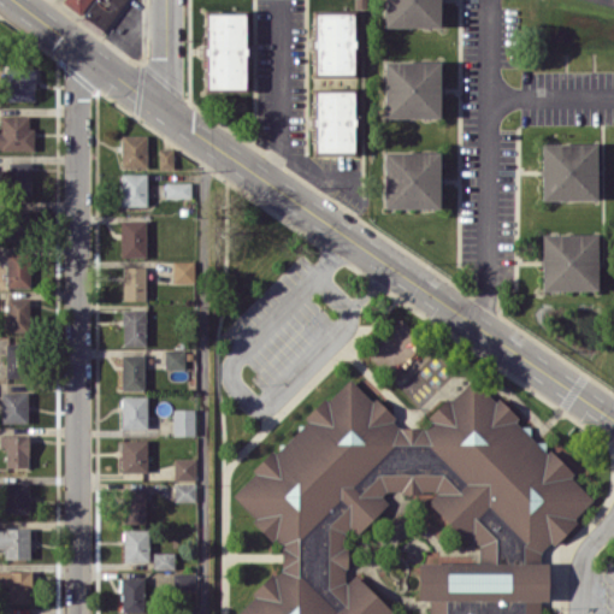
[(93,0),(66,0),(65,4),(82,16),(93,0)]
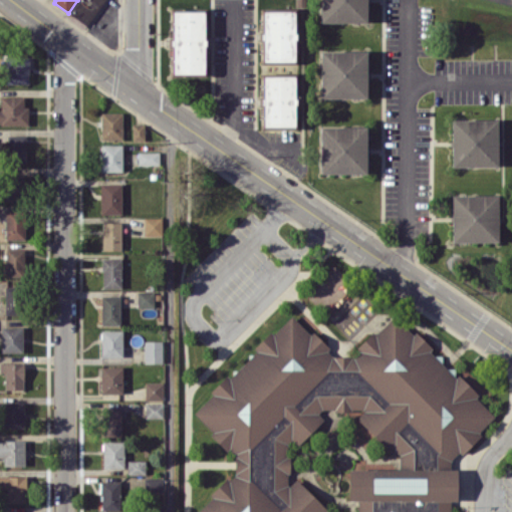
[(104,0),(80,0),(72,17),(90,27),(104,0)]
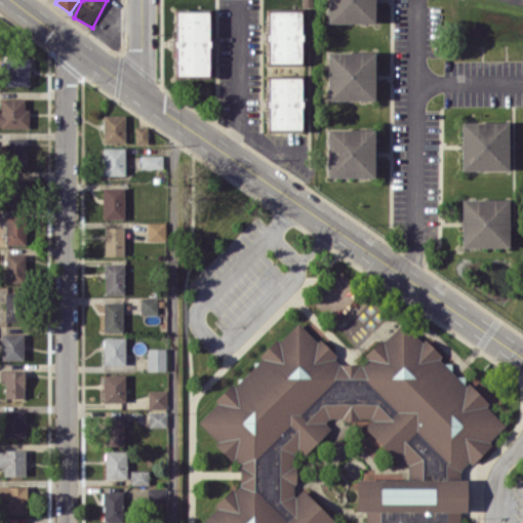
[(376,0),(329,0),(330,25),(376,25),(376,0)]
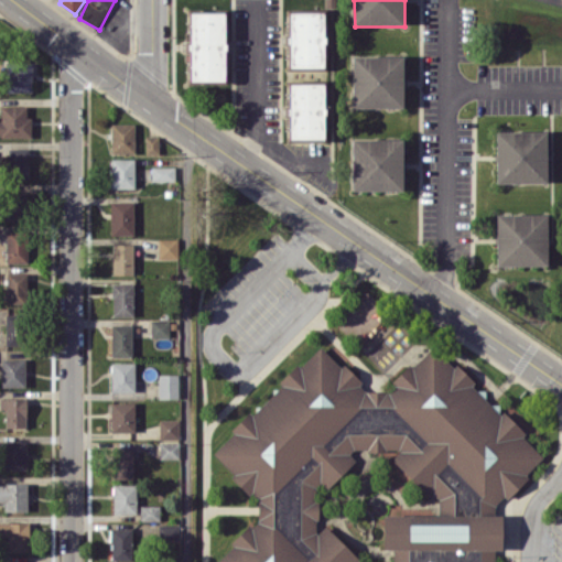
[(192,83),(226,82),(226,13),(192,14),(192,46),(186,46),(186,56),(192,56),(192,83)]
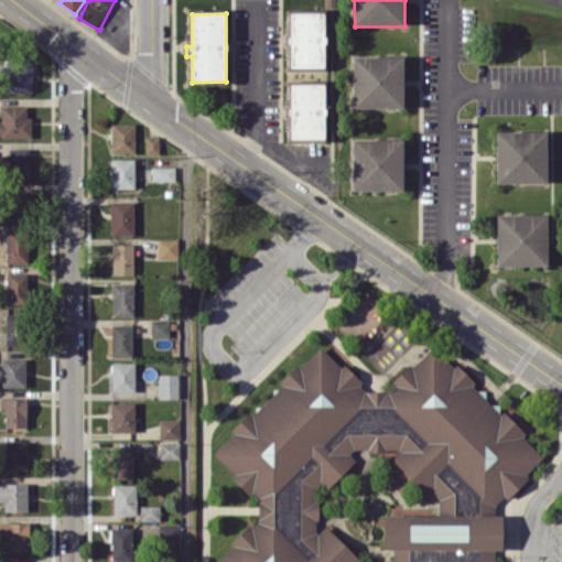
[(291,68),(326,69),(326,13),(290,13),(289,47),(291,47),(291,68)]
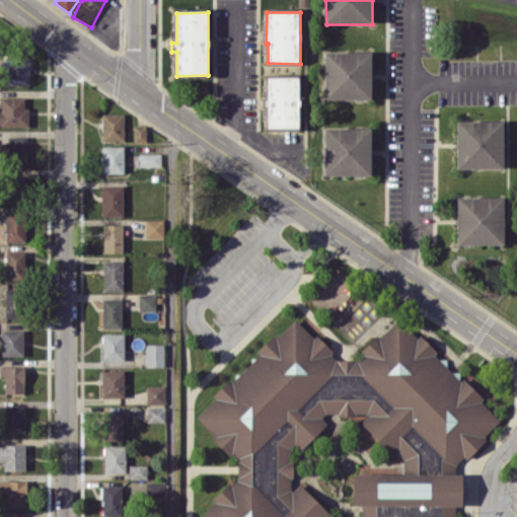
[(325,100),(372,100),(372,54),(325,53),(325,100)]
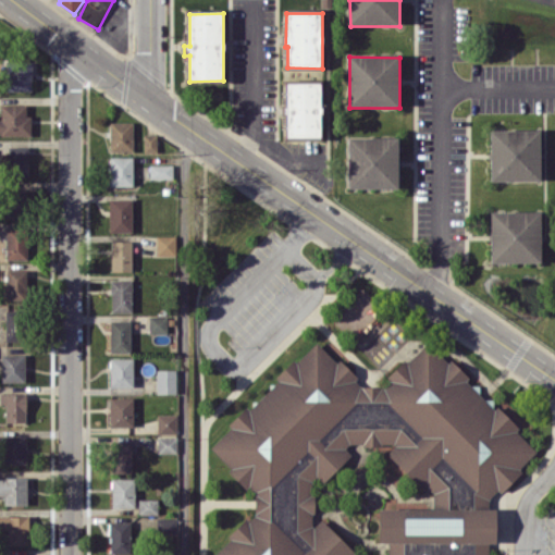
[(7,93),(34,94),(34,63),(8,62),(7,93)]
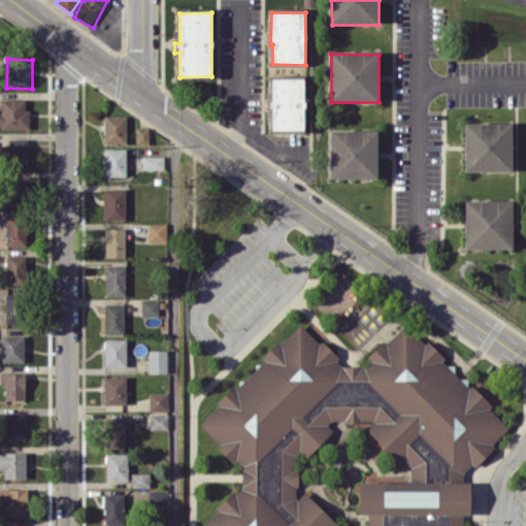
[(304,132),(306,80),(272,79),(271,131),(304,132)]
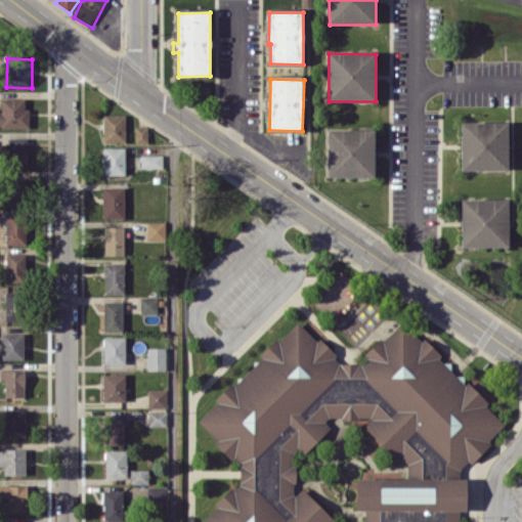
[(0,110),(0,129),(31,129),(31,110),(27,110),(27,99),(2,100),(2,111),(0,110)]
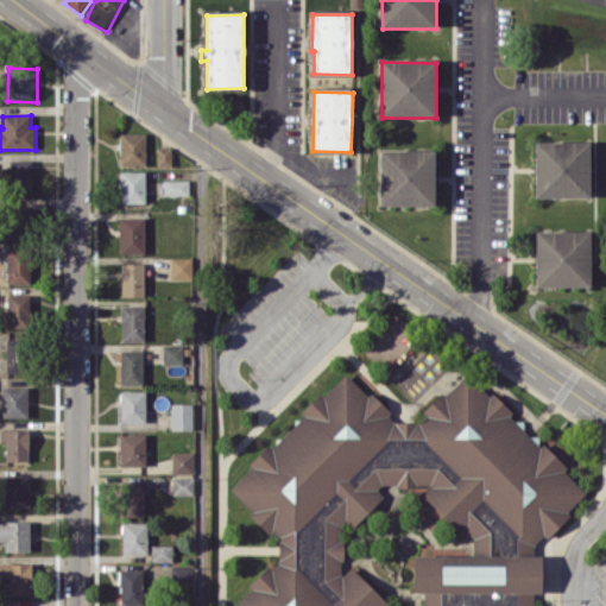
[(147,166),(146,134),(121,136),(121,168),(147,166)]
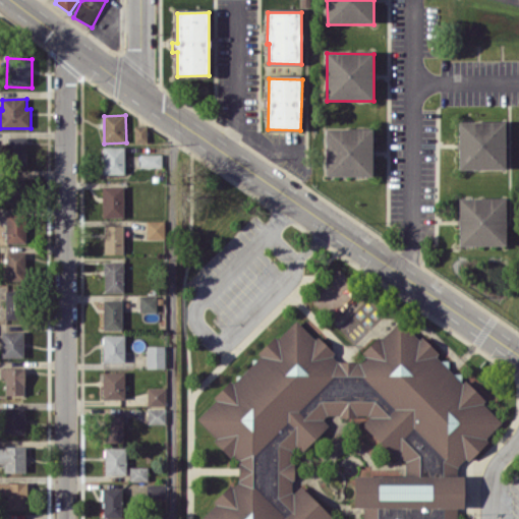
[(459,171),(506,171),(506,122),(459,122),(459,171)]
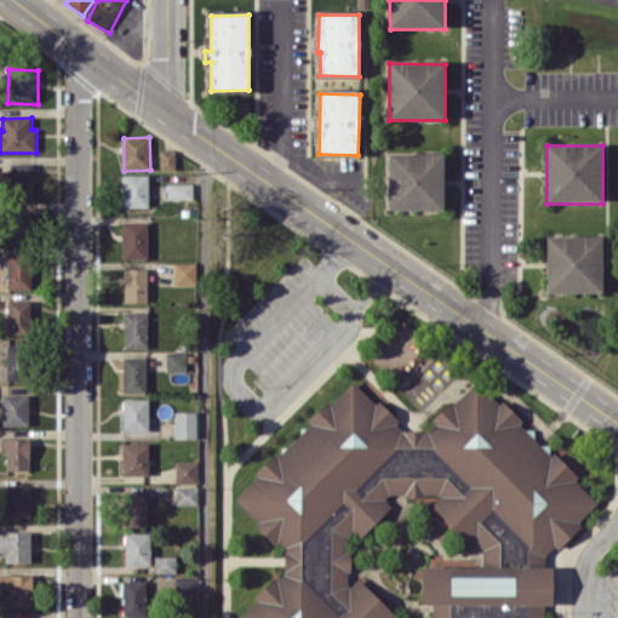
[(176,152),(161,152),(162,171),(177,171),(176,152)]
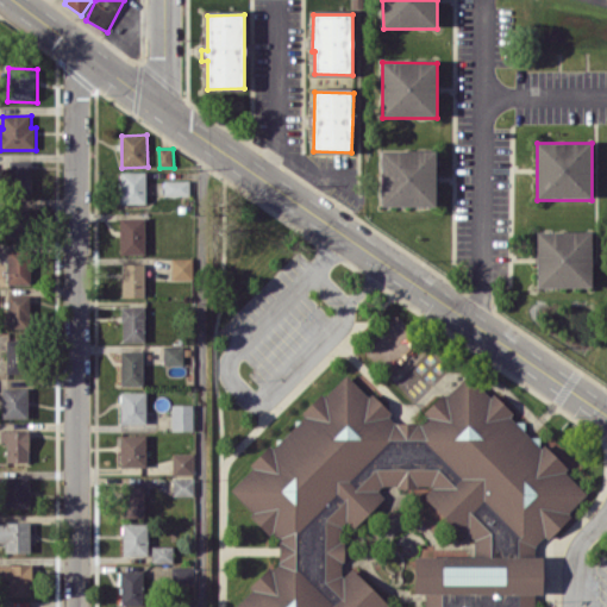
[(436,208),(436,151),(382,151),(381,207),(436,208)]
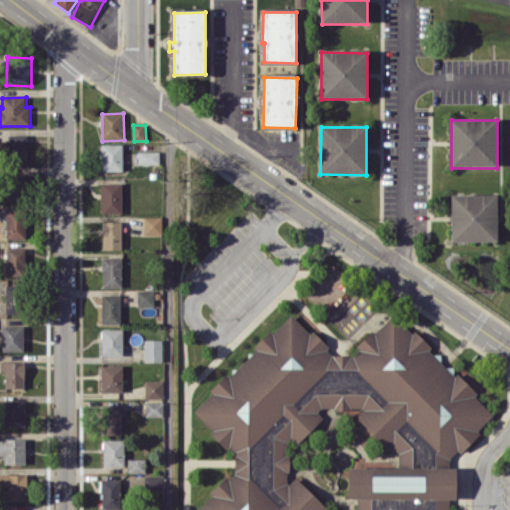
[(8,164),(27,164),(28,136),(8,136),(8,164)]
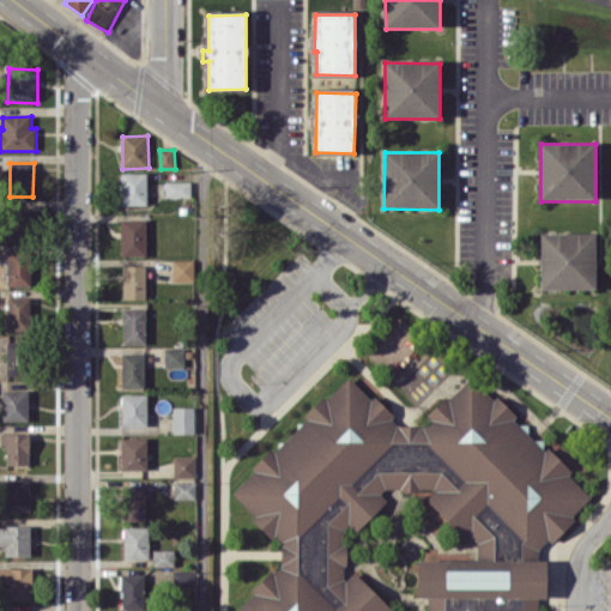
[(147,175),(122,175),(122,206),(147,206),(147,175)]
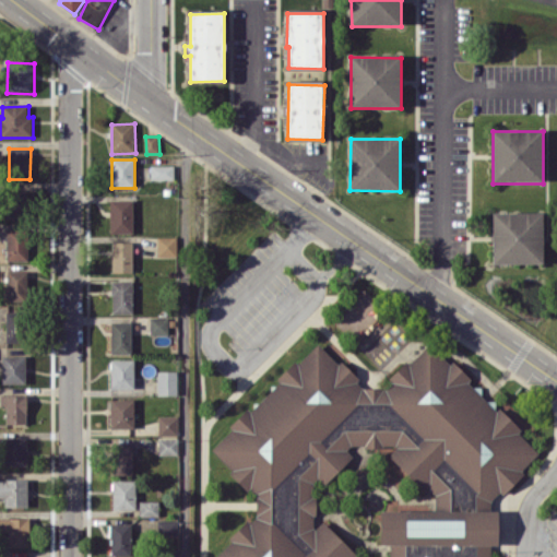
[(176,166),(152,167),(152,181),(176,180),(176,166)]
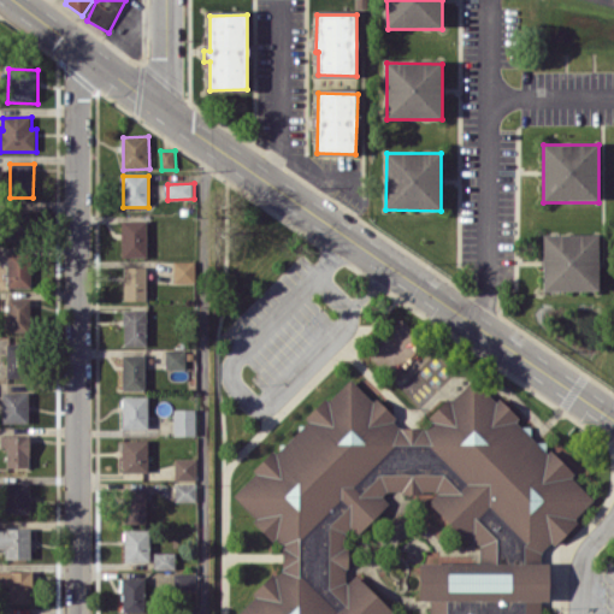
[(9,213),(7,243),(29,243),(29,214),(9,213)]
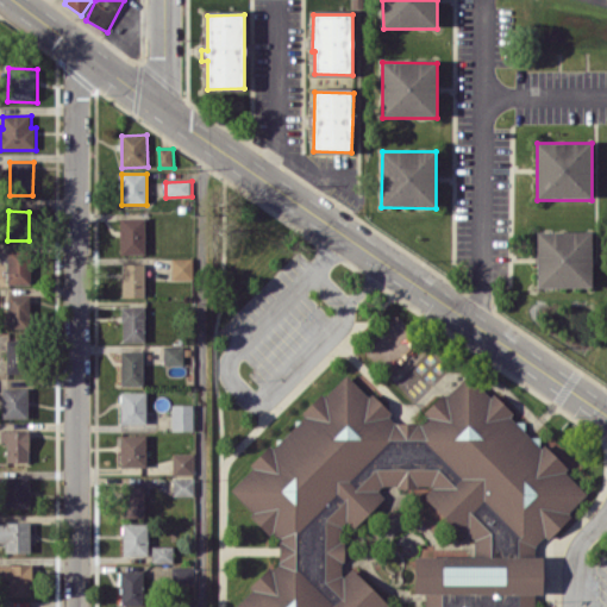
[(120,256),(146,256),(146,219),(121,219),(120,256)]
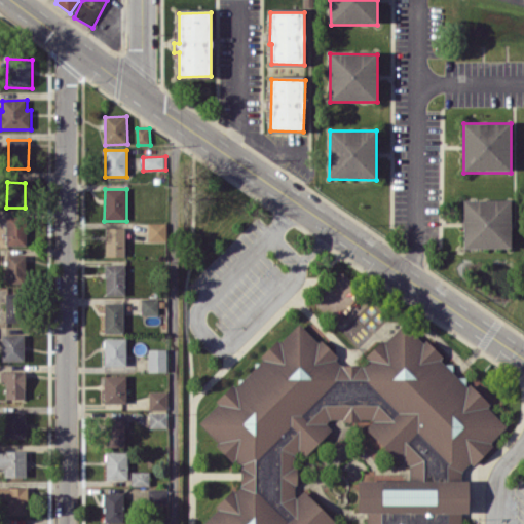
[(511,201),(463,201),(464,250),(512,249),(511,201)]
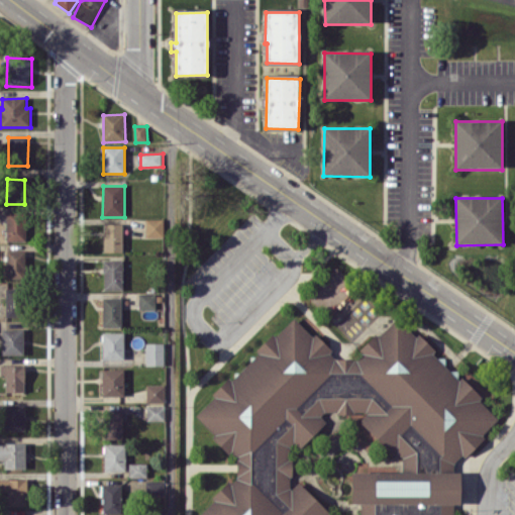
[(8,242),(27,241),(26,213),(7,213),(8,242)]
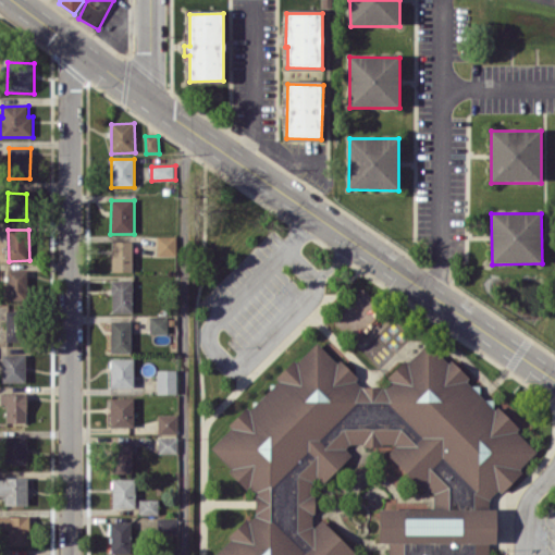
[(176,237),(158,237),(158,257),(176,256),(176,237)]
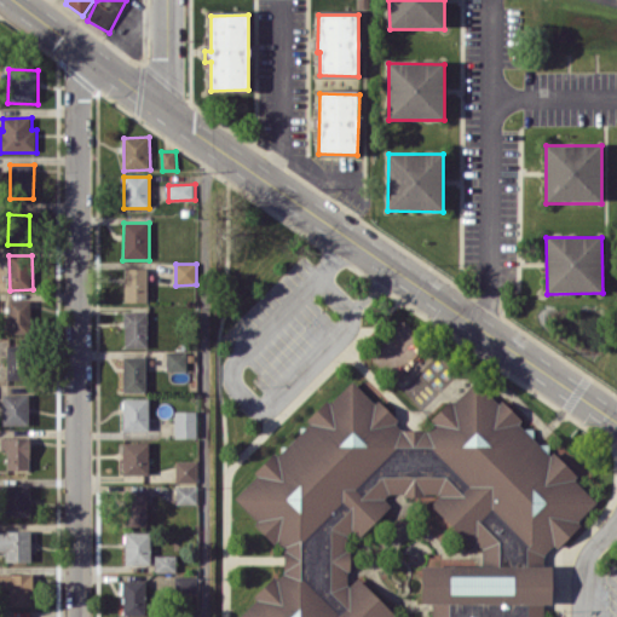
[(148,304),(148,270),(125,270),(125,304),(148,304)]
